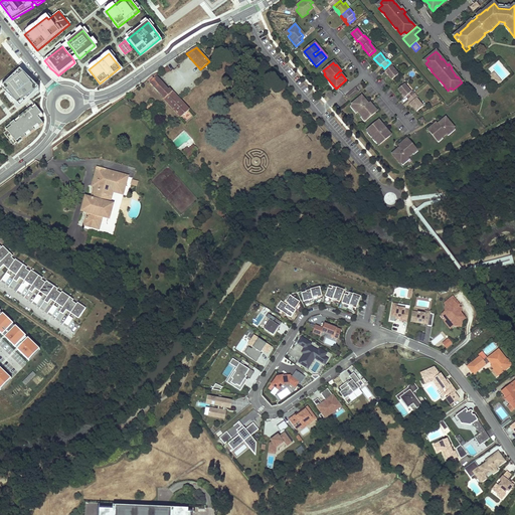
[(398,74),(391,67),(393,66),(390,62),(384,68),(386,71),(385,71),(385,72),(387,74),(392,79),(398,74)]
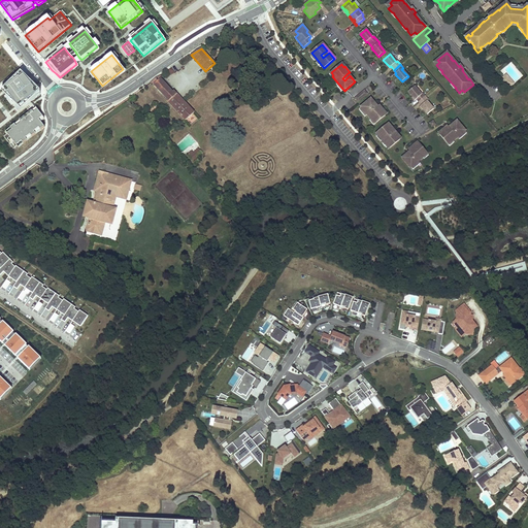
[(162,77),(160,75),(152,81),(169,100),(168,101),(185,120),(194,112),(173,91),(172,92),(161,78),(162,77)]
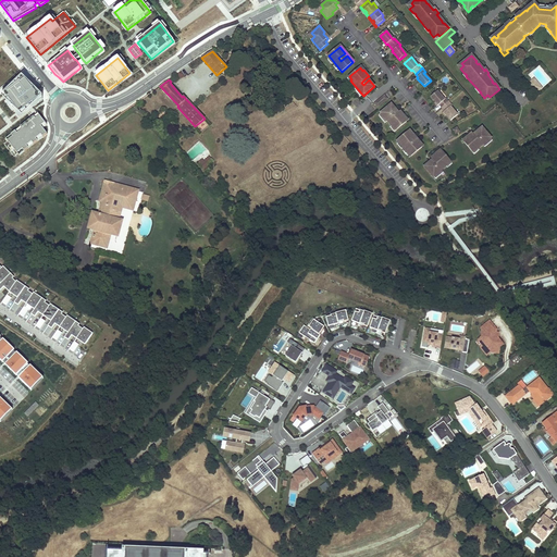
[(532,81),(540,89),(542,88),(534,79),(532,81)]
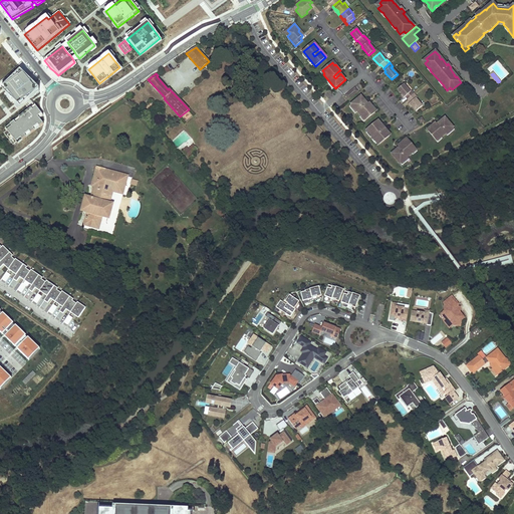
[(37,92),(24,74),(4,88),(8,93),(17,106),(26,101),(37,92)]
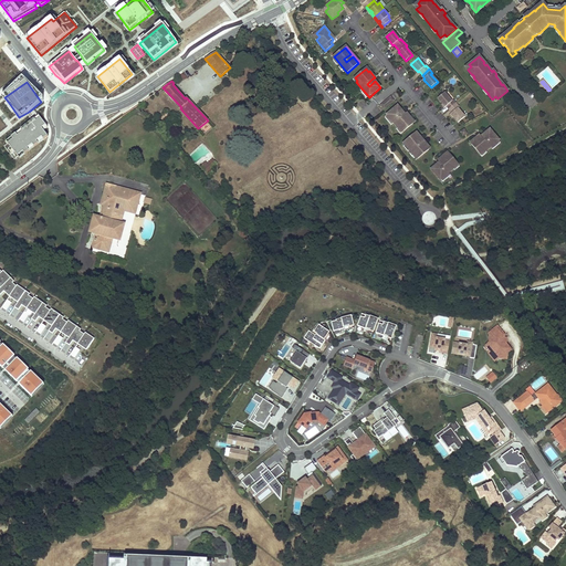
[(536,86),(544,95),(548,91),(541,82),(536,86)]
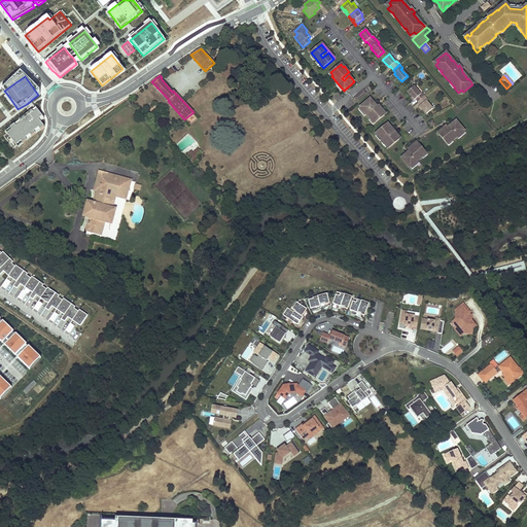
[(421,95),(414,86),(408,92),(412,97),(414,100),(415,99),(418,103),(424,97),(422,94),(421,95)]
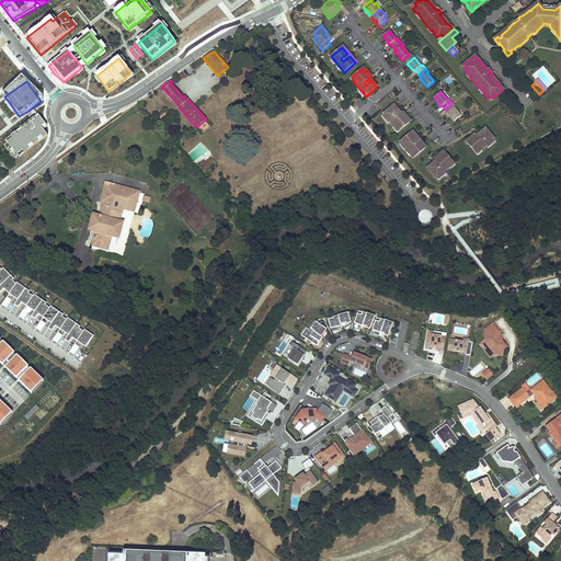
[(380,107),(390,100),(387,96),(377,104),(380,107)]
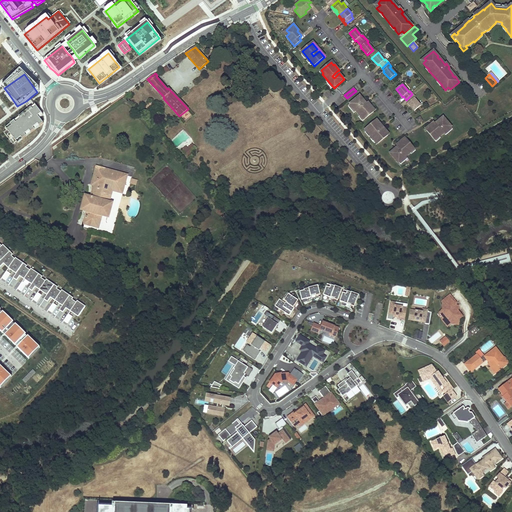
[(420,106),(414,98),(415,97),(412,94),(406,100),(409,102),(408,103),(410,106),(414,111),(420,106)]
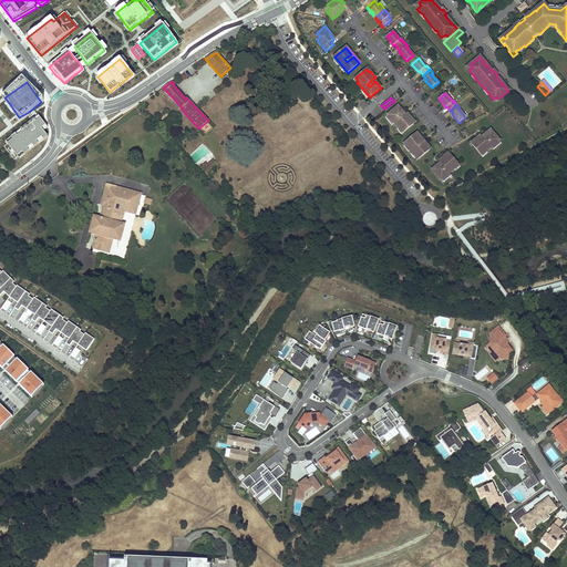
[(403,112),(398,105),(387,115),(400,131),(401,130),(403,132),(413,124),(411,121),(412,120),(411,117),(408,113),(405,115),(400,120),(398,117),(403,112)]
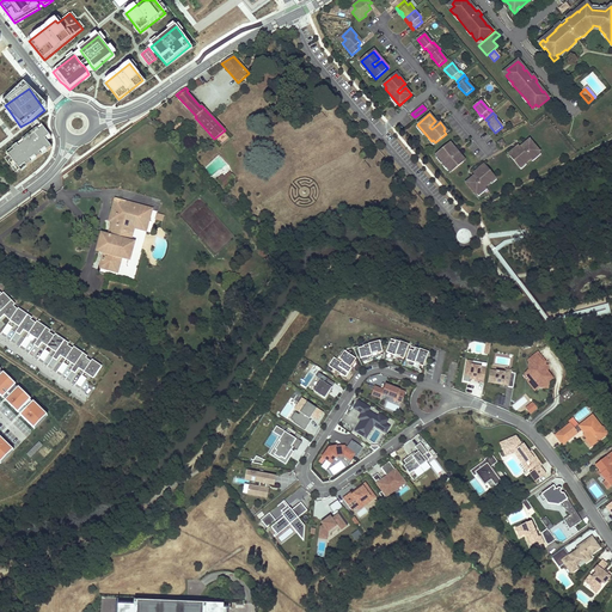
[(51,138),(42,126),(7,153),(8,155),(5,158),(16,171),(19,169),(22,171),(51,147),(47,141),(51,138)]
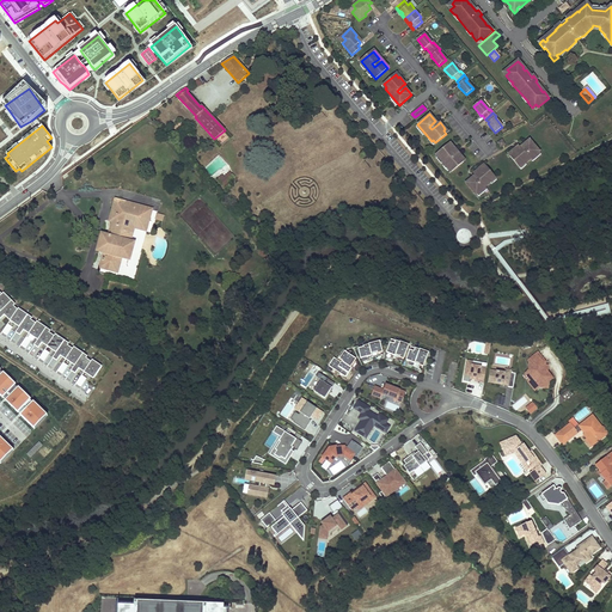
[(216,138),(221,144),(228,138),(224,132),(216,138)]
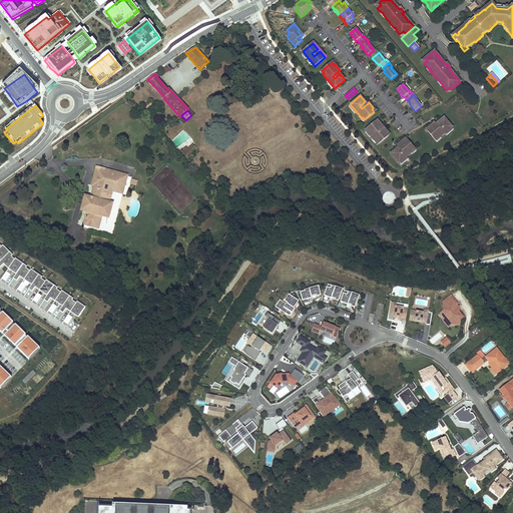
[(440,129),(436,124),(434,122),(430,126),(429,127),(430,128),(427,131),(435,140),(438,138),(439,139),(452,127),(443,117),(438,122),(443,127),(440,129)]
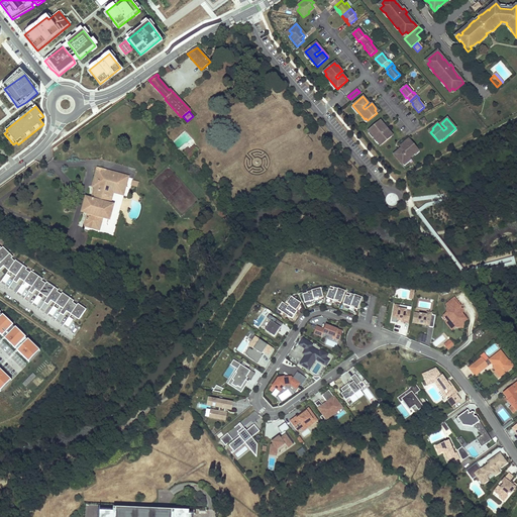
[(381,121),(380,122),(385,128),(387,130),(392,136),(393,135),(381,121)]
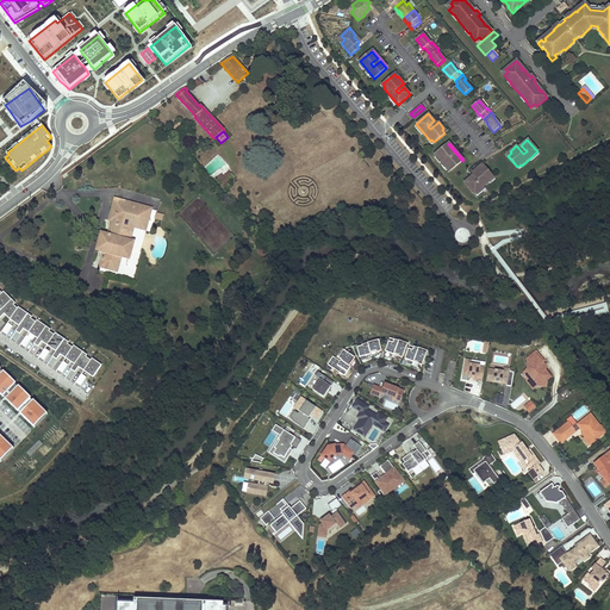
[(454,151),(448,144),(435,154),(450,172),(462,161),(456,154),(449,160),(447,156),(454,151)]
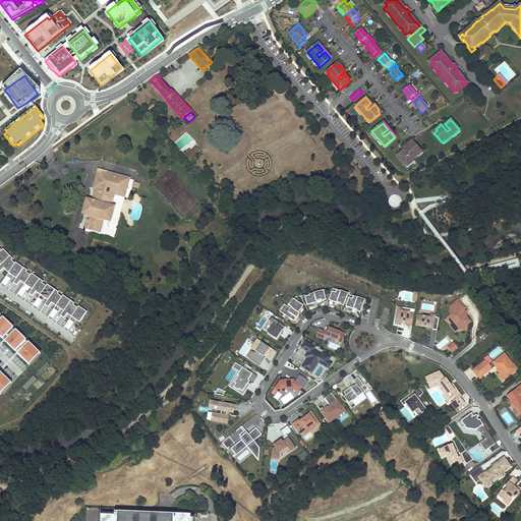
[(420,152),(413,141),(410,143),(409,142),(408,145),(403,148),(405,150),(409,155),(407,157),(402,152),(396,156),(405,167),(419,155),(418,154),(420,152)]
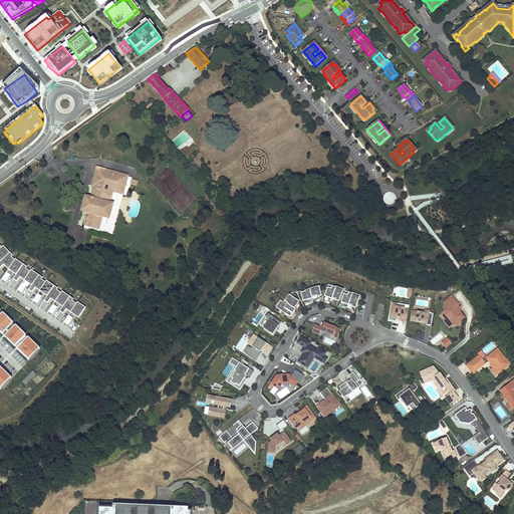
[(187,147),(183,150),(190,158),(194,155),(192,153),(197,149),(193,145),(189,149),(187,147)]
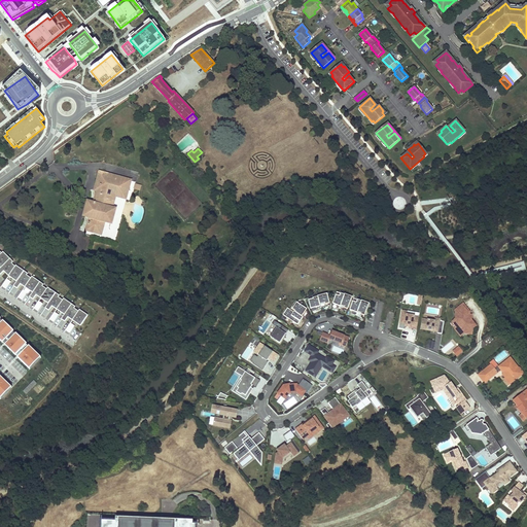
[(126,197),(130,180),(103,173),(100,182),(97,182),(95,189),(98,190),(88,227),(98,231),(100,224),(103,225),(104,220),(105,214),(110,216),(112,209),(110,208),(113,194),(126,197)]
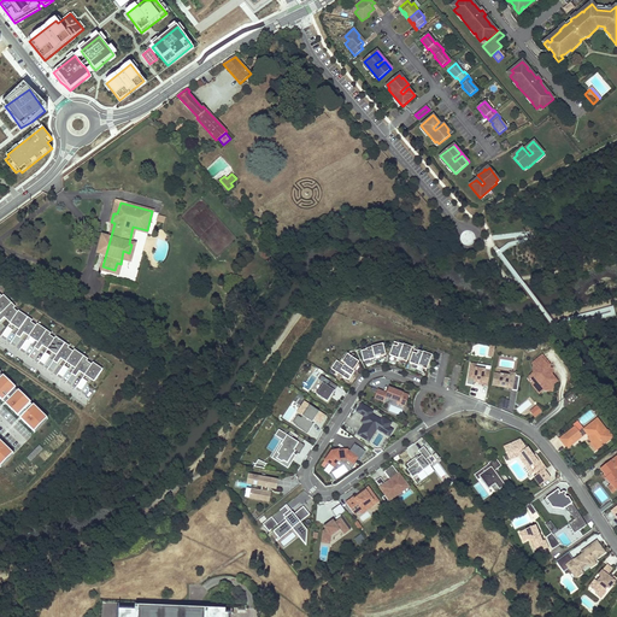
[(0,311),(1,313),(0,313),(0,321),(4,318),(5,317),(11,322),(19,329),(19,330),(16,335),(19,338),(23,333),(24,331),(39,341),(37,342),(34,348),(39,351),(42,346),(42,345),(57,354),(57,356),(53,360),(57,364),(60,358),(62,357),(76,368),(75,369),(71,374),(76,376),(80,371),(80,370),(94,380),(103,369),(93,363),(92,364),(87,360),(88,359),(74,350),(72,352),(68,348),(69,346),(56,336),(54,339),(50,335),(51,334),(36,324),(35,325),(30,323),(31,321),(18,311),(17,312),(13,309),(15,307),(3,295),(1,297),(0,295),(0,311)]
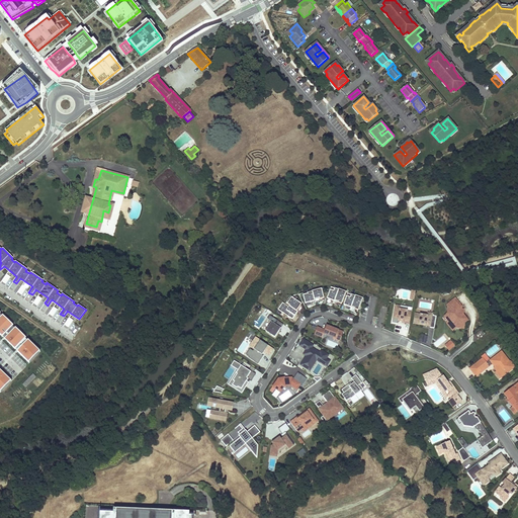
[(4,266),(3,267),(8,271),(16,277),(16,276),(9,270),(4,266)]
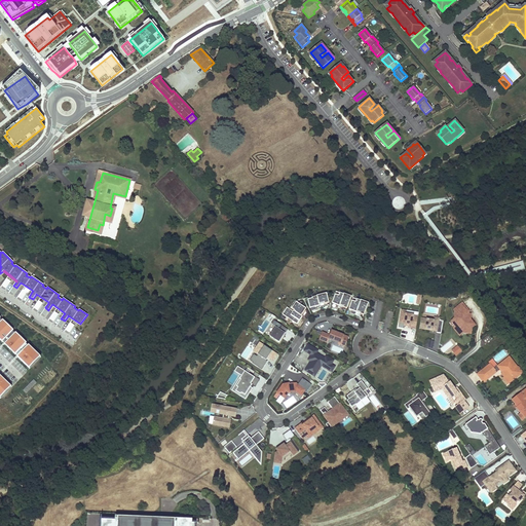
[(6,278),(1,286),(5,288),(10,280),(6,278)]
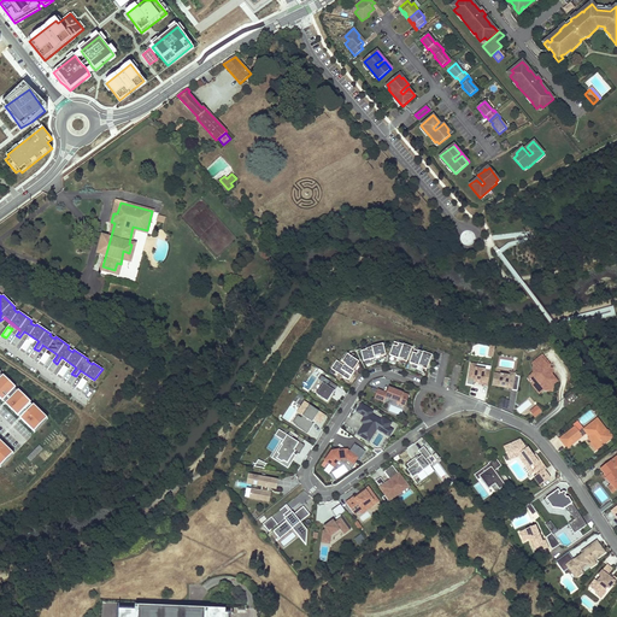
[(24,331),(23,333),(37,342),(39,341),(24,331)]
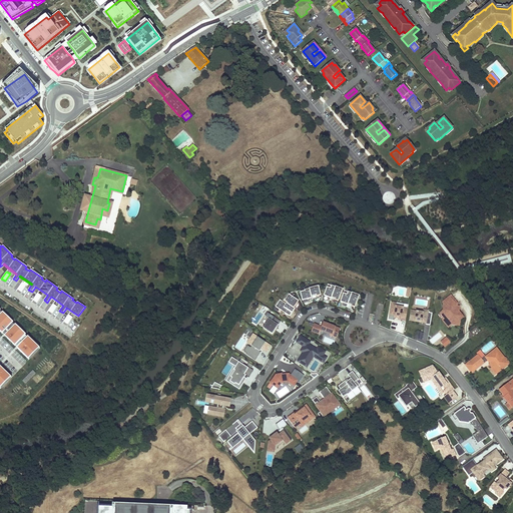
[(22,283),(17,289),(21,292),(25,285),(22,283)]
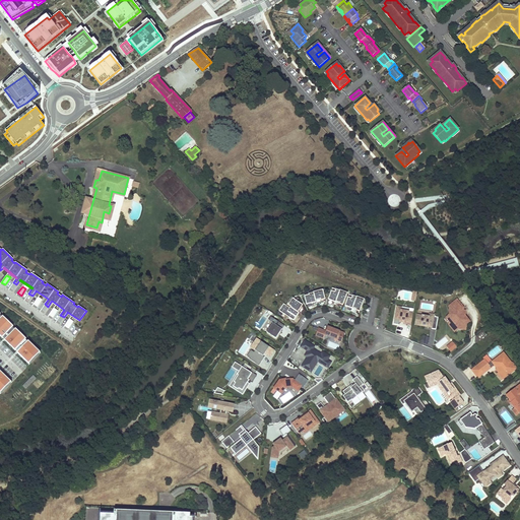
[(340,290),(332,287),(328,299),(336,302),(336,301),(339,302),(339,303),(343,305),(347,293),(340,289),(340,290)]
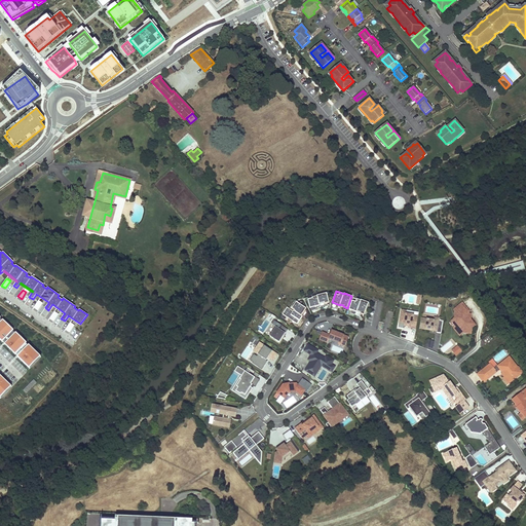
[(312,298),(308,299),(310,307),(320,305),(320,303),(324,302),(324,303),(329,302),(327,292),(317,295),(312,296),(312,298)]
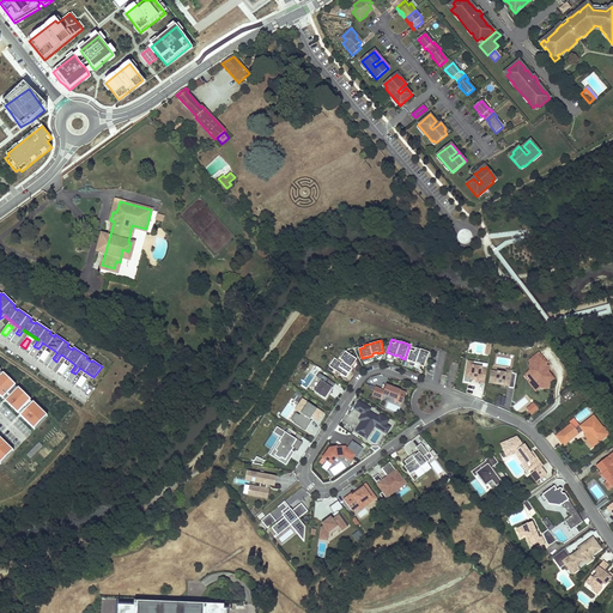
[(42,343),(42,344),(56,353),(56,352),(42,343)]
